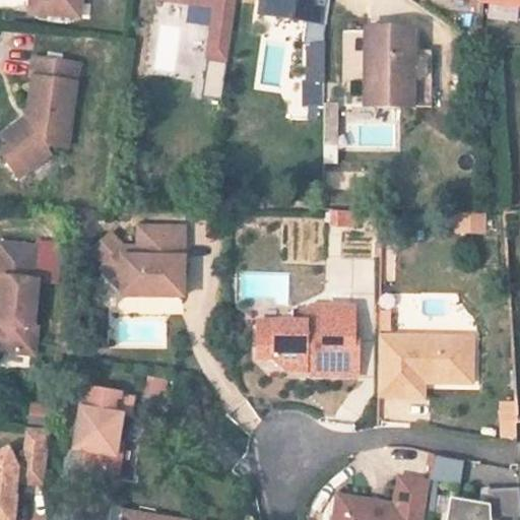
[(76,8),(84,9),(84,0),(40,0),(39,13),(45,20),(75,22),(76,8)]
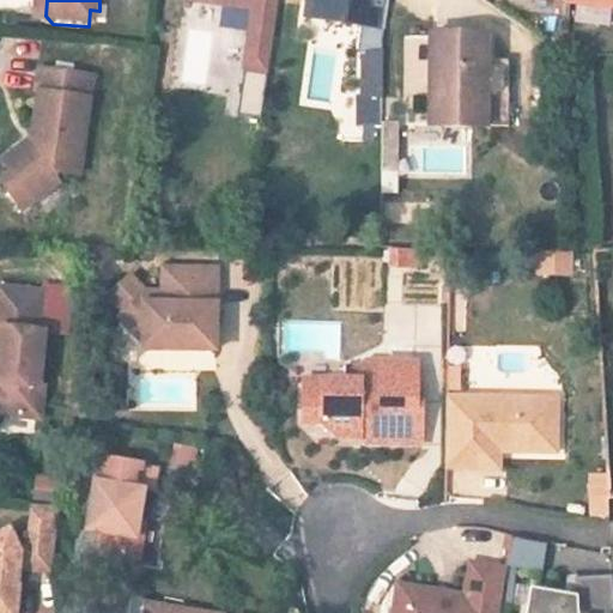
[(279,0),(186,0),(186,5),(254,13),(250,43),(274,47),(279,0)]
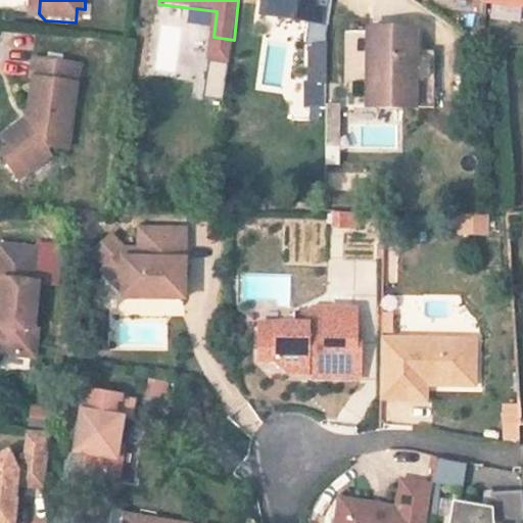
[(262,0),(262,4),(280,6),(279,21),(327,27),(330,0),(262,0)]
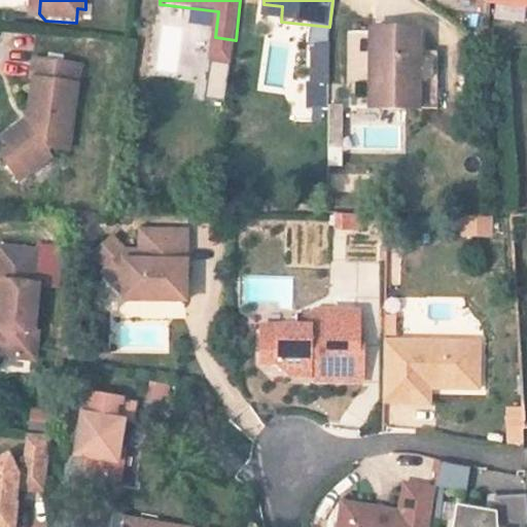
[(526,0),(493,0),(493,8),(492,13),(526,16),(526,0)]
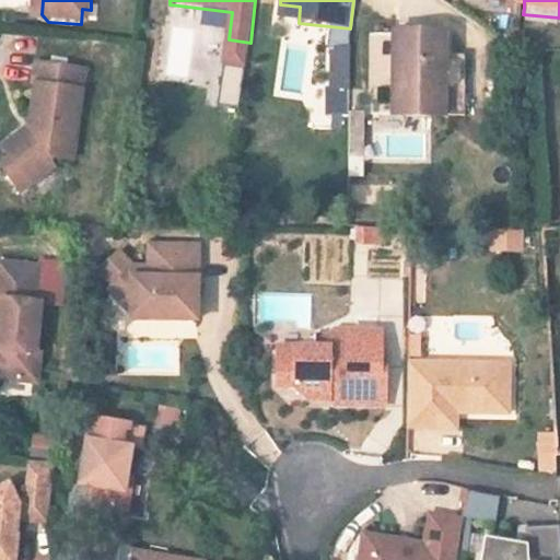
[(300,7),(280,4),(278,21),(299,23),(300,7)]
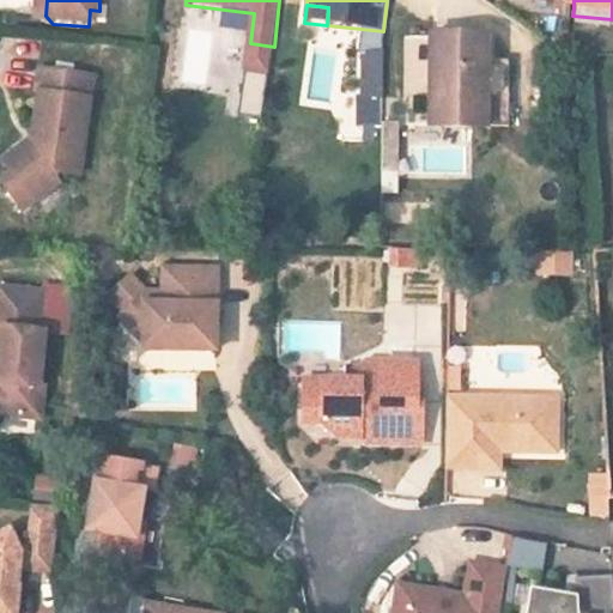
[(98,28),(99,11),(90,10),(89,26),(98,28)]
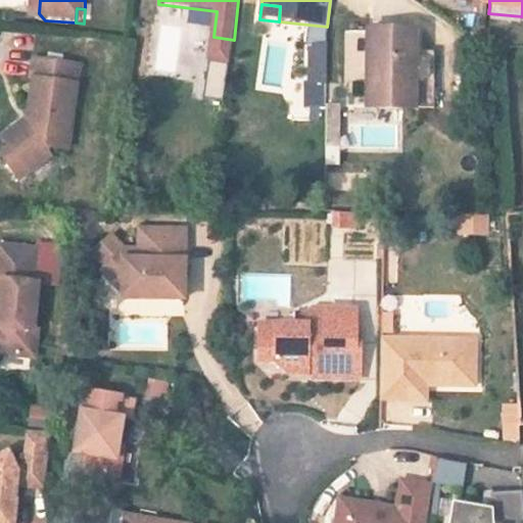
[(368,30),(369,107),(434,106),(433,50),(415,51),(415,30),(368,30)]
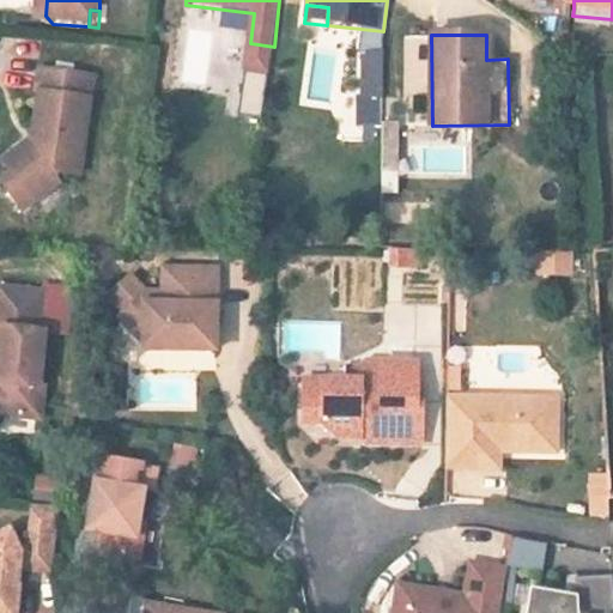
[(274,47),(250,43),(247,73),(271,76),(274,47)]
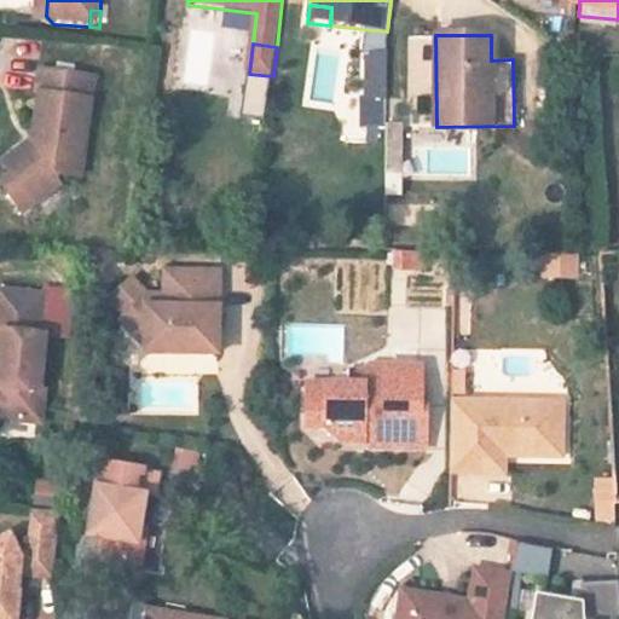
[(387,56),(366,56),(368,104),(387,104),(387,56)]
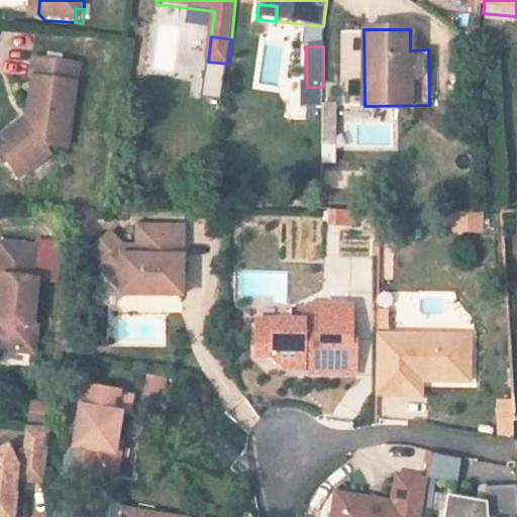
[(359,80),(359,49),(340,50),(340,81),(359,80)]
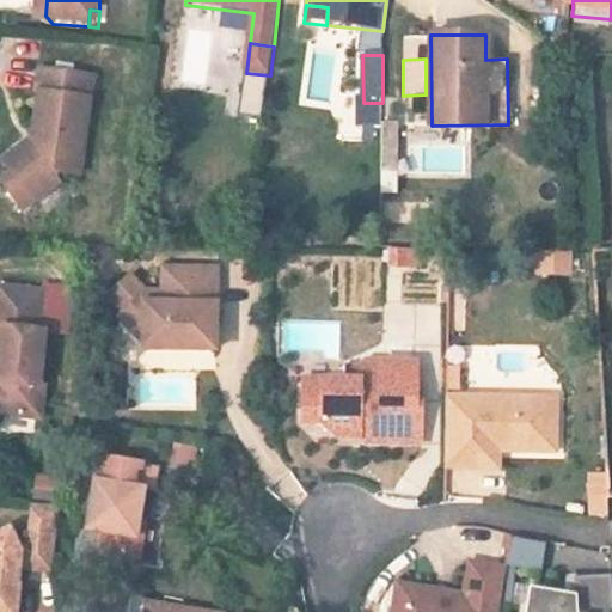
[(37,152),(8,175),(18,185),(6,195),(30,224),(65,194),(59,188),(65,182),(87,184),(96,84),(40,79),(37,104),(41,104),(37,152)]
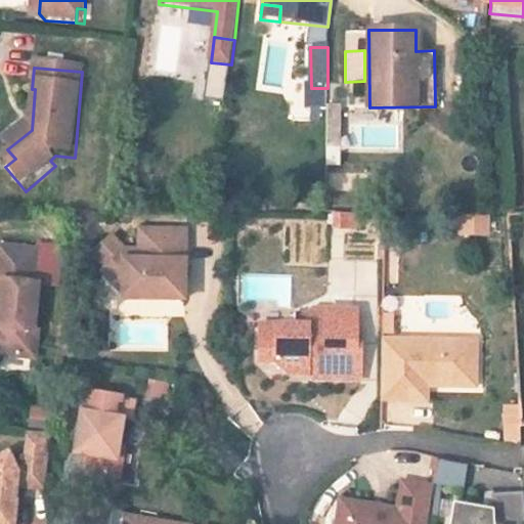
[(203,72),(198,96),(218,100),(223,76),(203,72)]
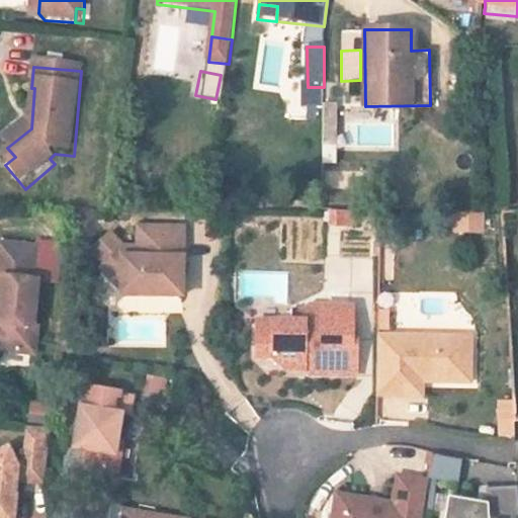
[(336,146),(337,103),(322,103),(322,146),(336,146)]
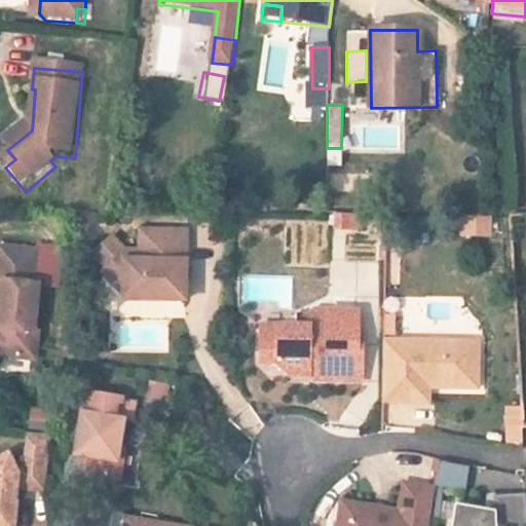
[(15,159),(7,150),(0,155),(0,161),(5,167),(15,159)]
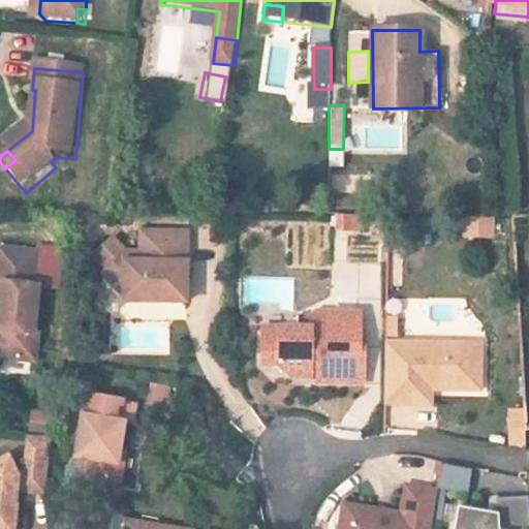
[(334,228),(363,230),(364,215),(335,213),(334,228)]
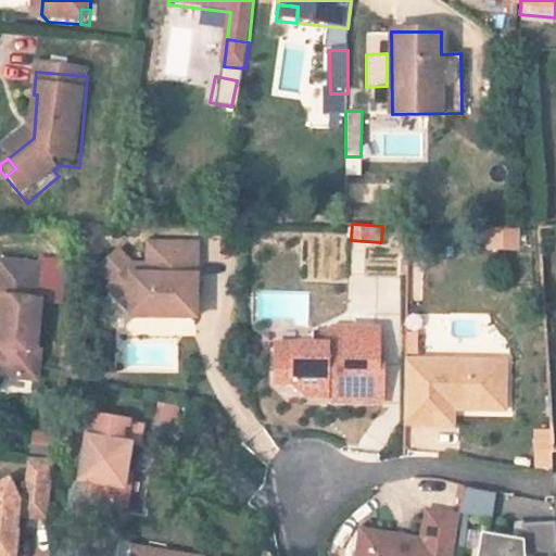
[(487,250),(519,251),(519,229),(487,229),(487,250)]
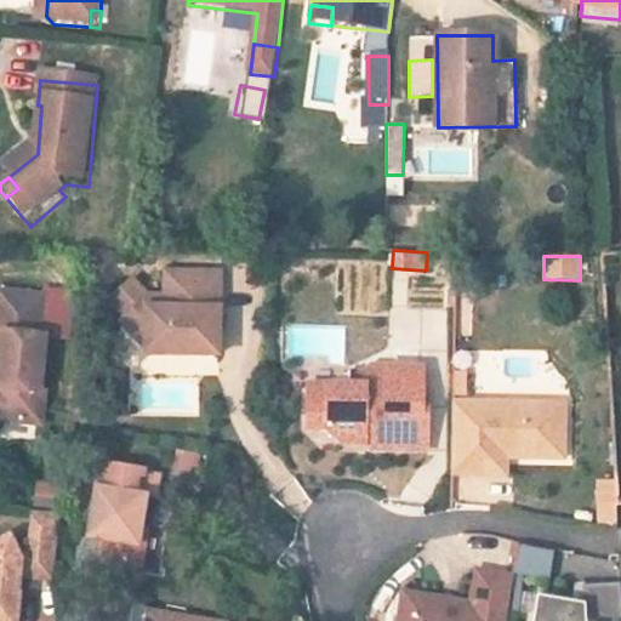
[(342,261),(341,312),(387,313),(387,262),(342,261)]
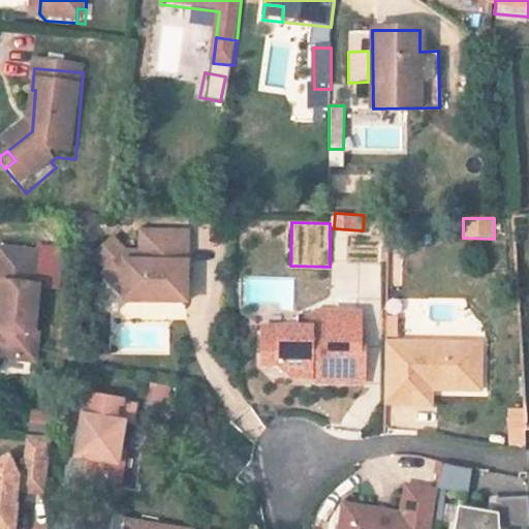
[(98,262),(115,277),(130,276),(130,302),(130,308),(192,307),(190,237),(143,238),(143,257),(129,258),(115,245),(98,262)]
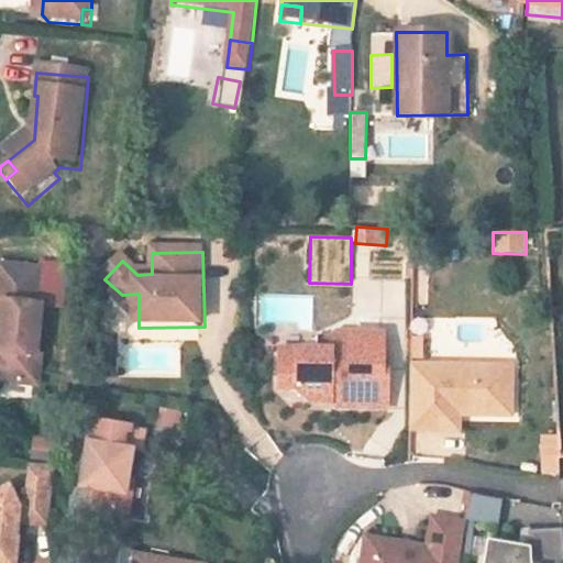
[(9,360),(0,357),(0,386),(3,389),(47,395),(51,363),(46,363),(52,313),(46,313),(50,276),(11,272),(7,304),(14,308),(9,360)]
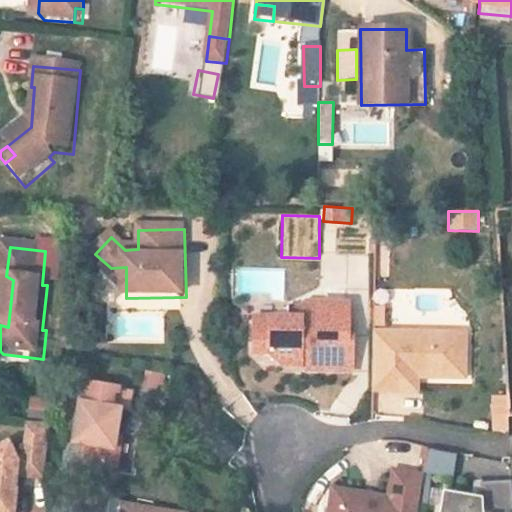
[(106,275),(126,292),(126,267),(111,268),(106,275)]
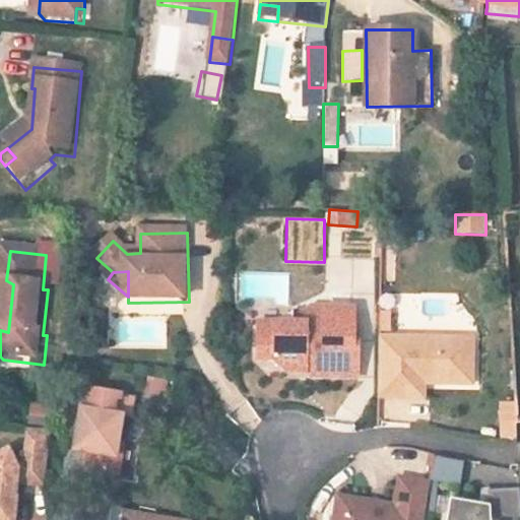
[(314,379),(319,384),(366,383),(366,347),(361,347),(360,314),(318,315),(314,320),(314,323),(299,323),(299,334),(264,333),(264,371),(279,370),(281,370),(291,380),(314,379)]
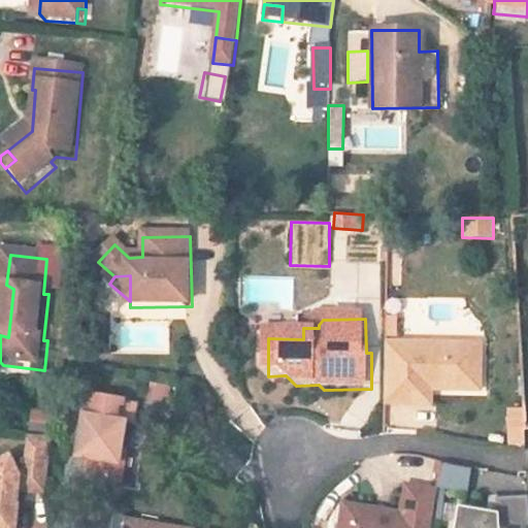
[(488,393),(488,347),(393,344),(393,409),(416,409),(416,393),(442,393),(488,393)]
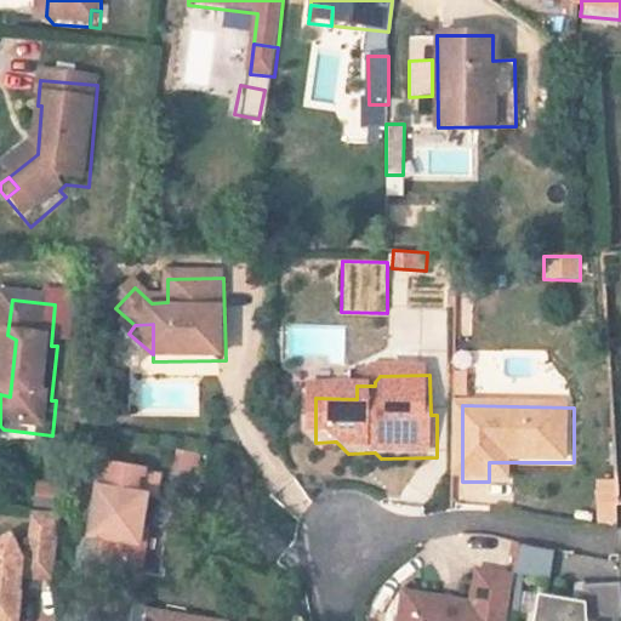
[(195,474),(200,453),(176,449),(171,469),(195,474)]
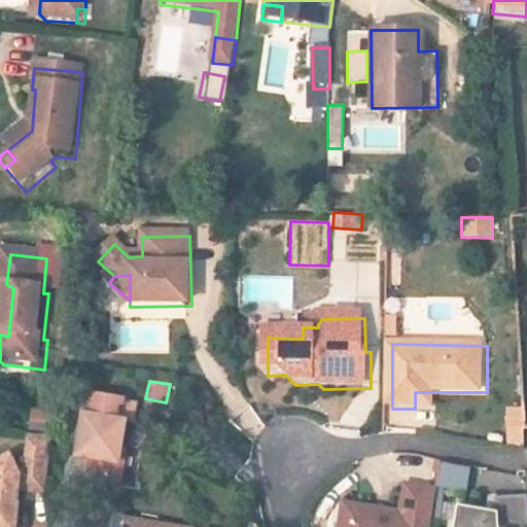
[(442,409),(442,392),(415,392),(415,409),(442,409)]
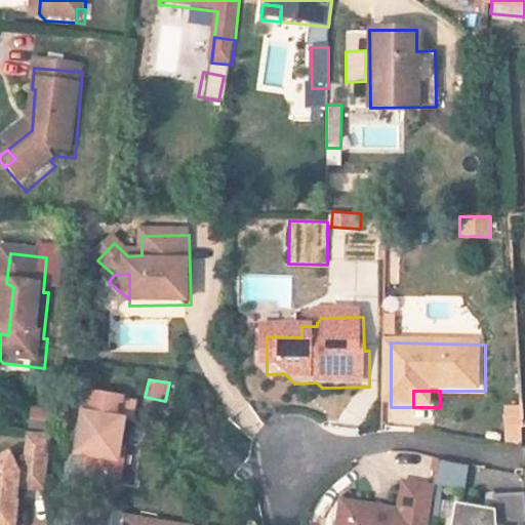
[(129,489),(132,454),(135,430),(147,431),(149,408),(95,402),(87,466),(98,468),(96,485),(129,489)]
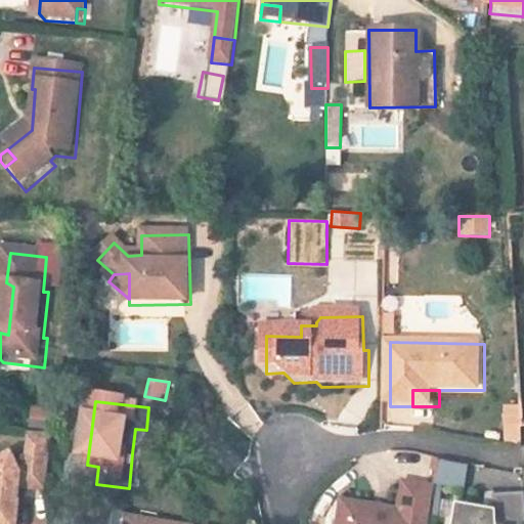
[(0,523),(26,523),(28,513),(25,512),(27,495),(55,498),(60,442),(37,440),(34,476),(26,476),(19,463),(0,472),(0,495),(2,500),(0,499),(0,523)]
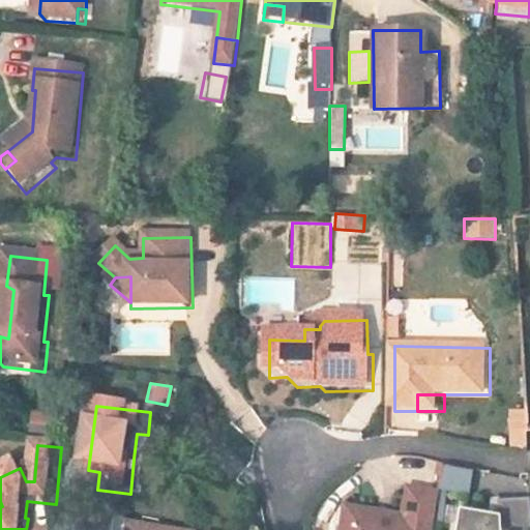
[(134,459),(130,494),(137,495),(141,460),(134,459)]
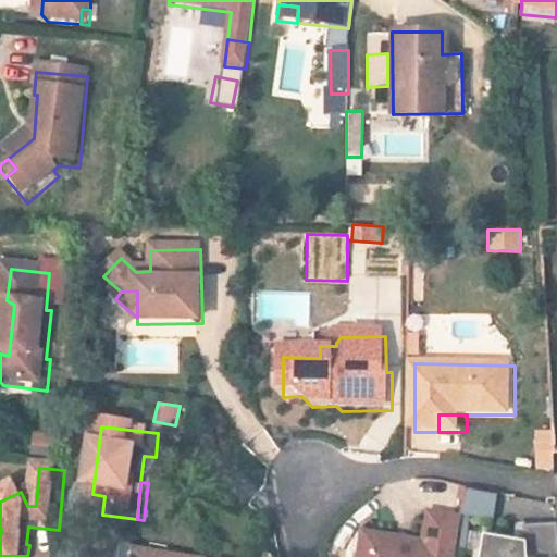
[(458,512),(492,519),(496,495),(463,487),(458,512)]
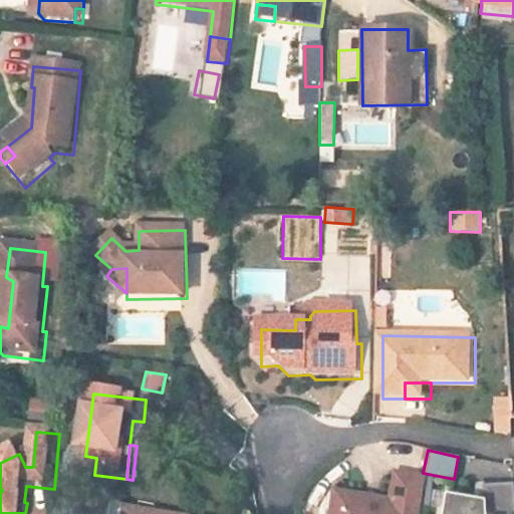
[(339,513),(430,513),(436,476),(404,472),(400,498),(343,491),(339,513)]
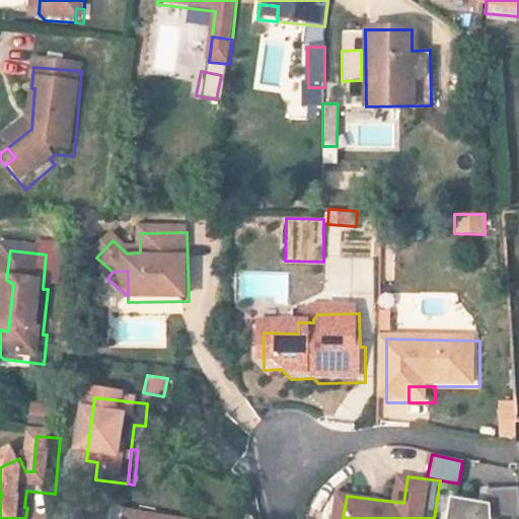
[(498,504),(460,499),(457,518),(518,518),(518,486),(497,489),(498,504)]
